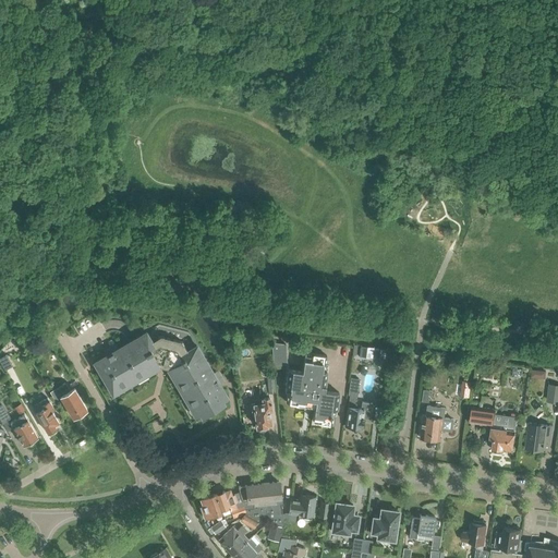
[(40,324),(34,317),(24,326),(31,332),(40,324)]
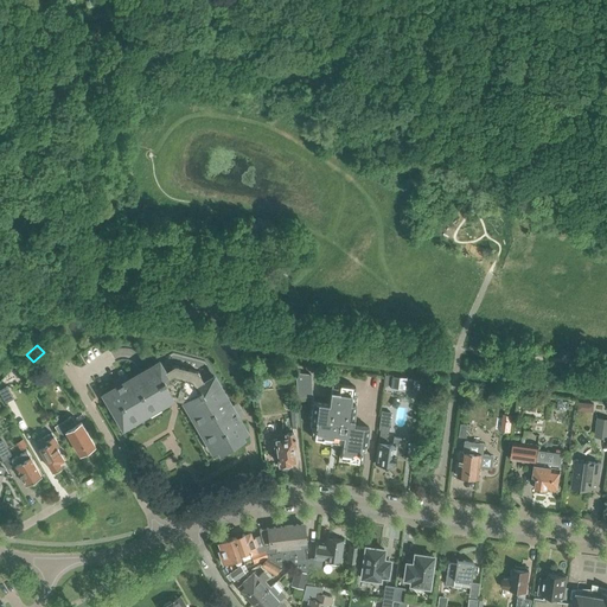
[(212,452),(213,451),(218,448),(219,452),(238,441),(243,439),(241,435),(247,432),(238,417),(240,417),(243,415),(238,407),(236,403),(231,406),(213,375),(204,381),(198,371),(174,365),(165,371),(159,360),(158,362),(153,364),(149,366),(140,372),(139,372),(128,379),(125,374),(120,377),(113,381),(116,385),(114,387),(102,394),(113,411),(115,416),(119,422),(121,427),(122,428),(123,427),(128,425),(173,398),(183,401),(209,446),(211,451),(212,452)]
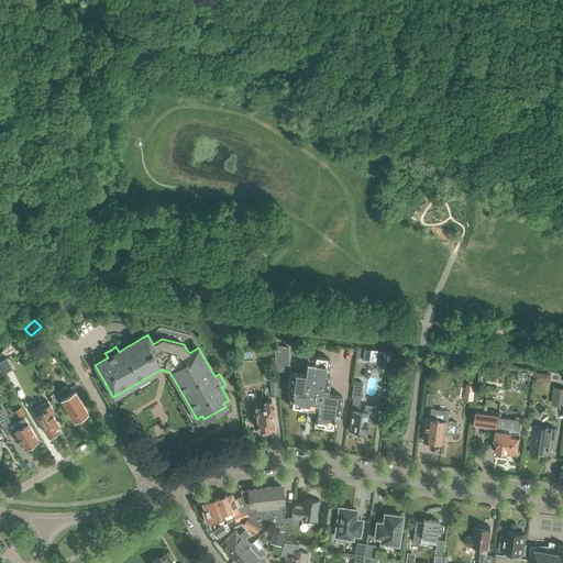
[(274,344),(276,368),(289,367),(287,346),(274,344)]
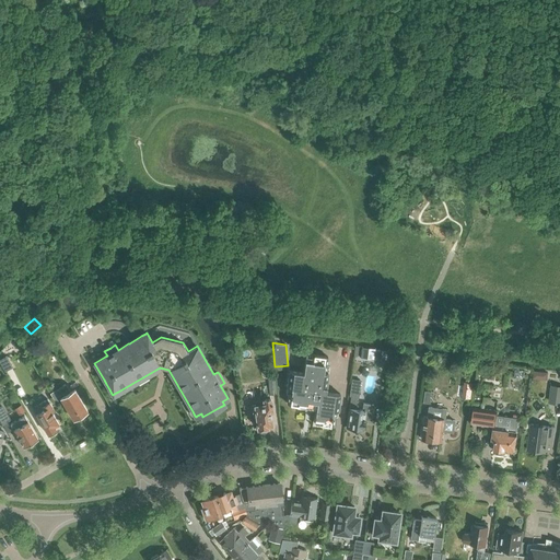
[(387,359),(388,348),(361,346),(361,358),(387,359)]
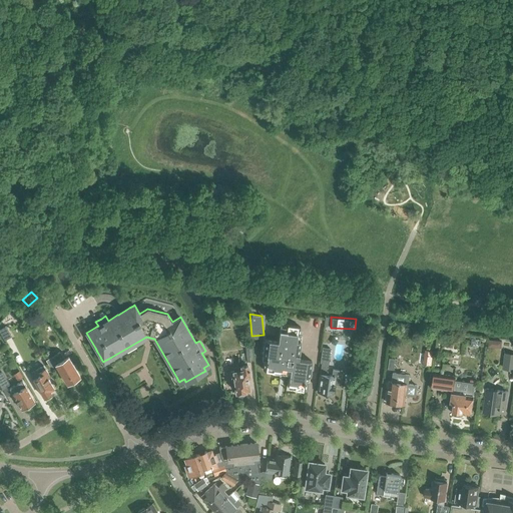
[(299,359),(301,335),(300,335),(301,327),(288,325),(288,324),(281,323),(279,340),(266,339),(264,354),(263,359),(266,360),(264,368),(275,370),(275,367),(281,368),(281,375),(286,376),(286,374),(290,375),(289,384),(290,385),(290,384),(296,385),(296,388),(306,389),(307,380),(310,381),(310,375),(311,375),(313,361),(299,359)]
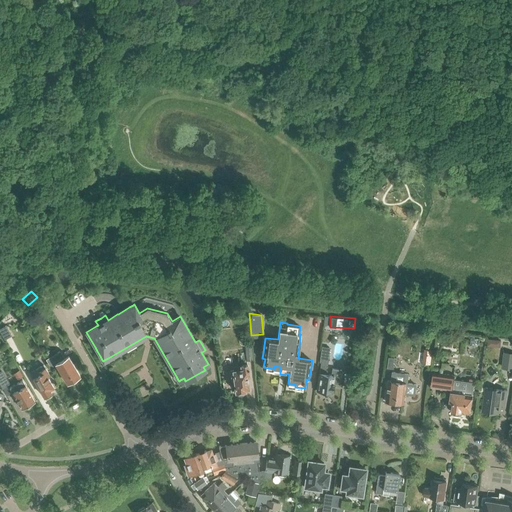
[(6,324),(0,327),(0,331),(5,339),(12,335),(6,324)]
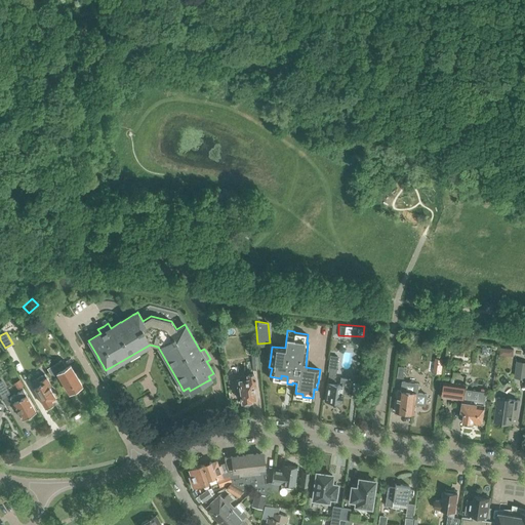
[(252,354),(251,354),(252,370),(259,369),(258,354),(252,354)]
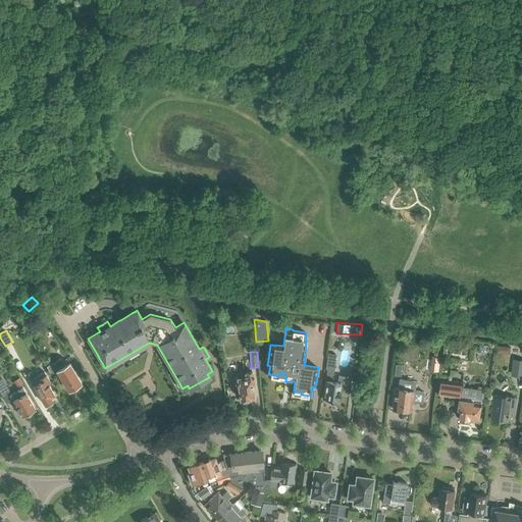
[(328,369),(324,398),(340,401),(341,390),(347,392),(350,376),(340,375),(338,382),(334,381),(334,378),(332,378),(334,370),(335,370),(337,354),(329,353),(327,369),(328,369)]
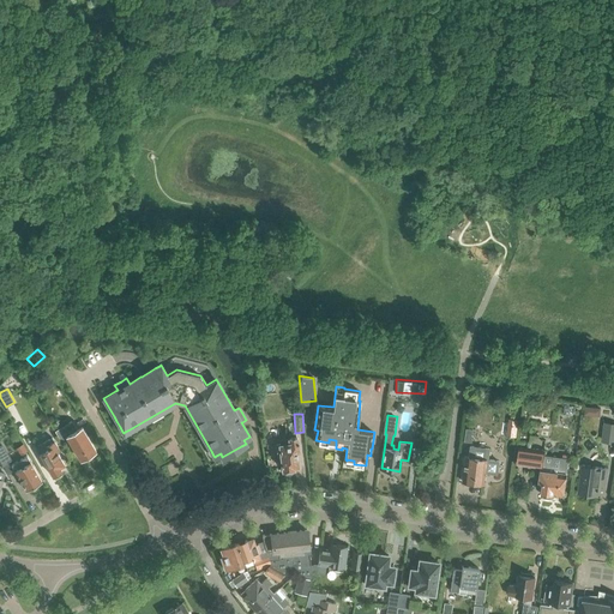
[(88,455),(89,457),(96,452),(95,450),(96,450),(82,427),(77,429),(72,421),(56,431),(61,440),(67,437),(80,459),(88,455)]
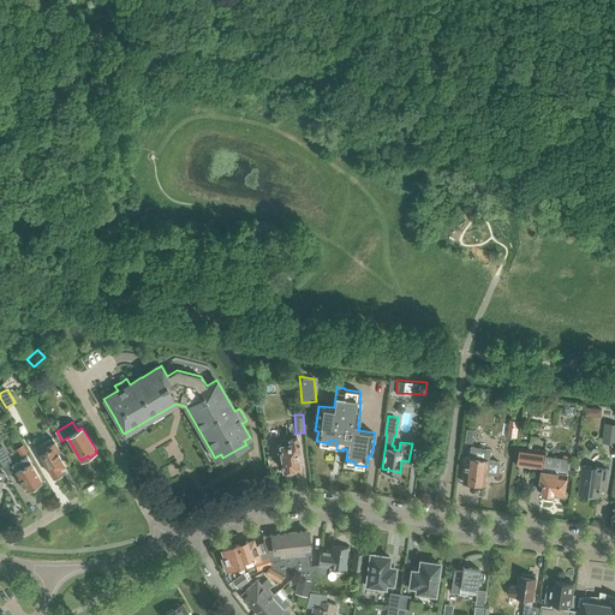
[(614,443),(614,423),(605,423),(603,442),(614,443)]
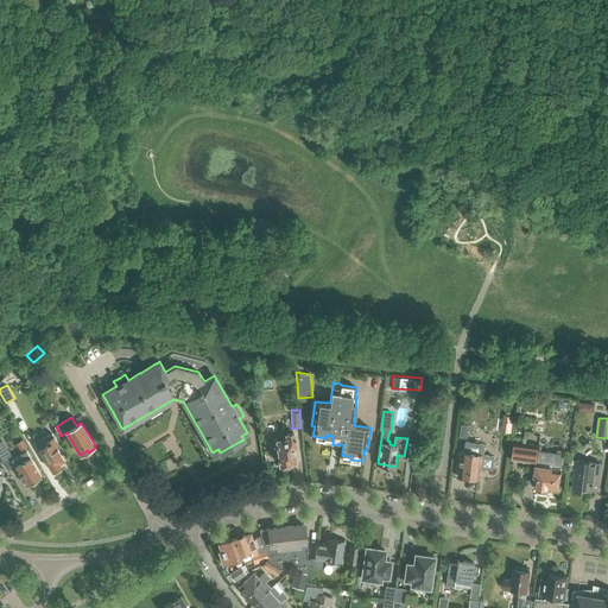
[(296,460),(295,447),(297,447),(295,432),(278,435),(279,439),(274,439),(276,450),(279,450),(280,464),(282,464),(282,467),(284,469),(289,468),(290,466),(290,461),(292,461),(292,460),(296,460)]
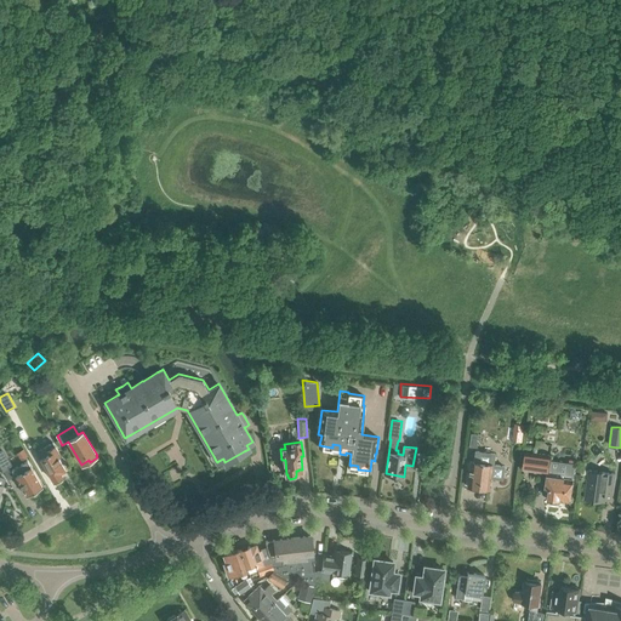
[(61,455),(53,443),(36,453),(53,480),(56,483),(58,483),(63,480),(63,478),(62,476),(62,474),(61,471),(64,468),(57,456),(61,455)]
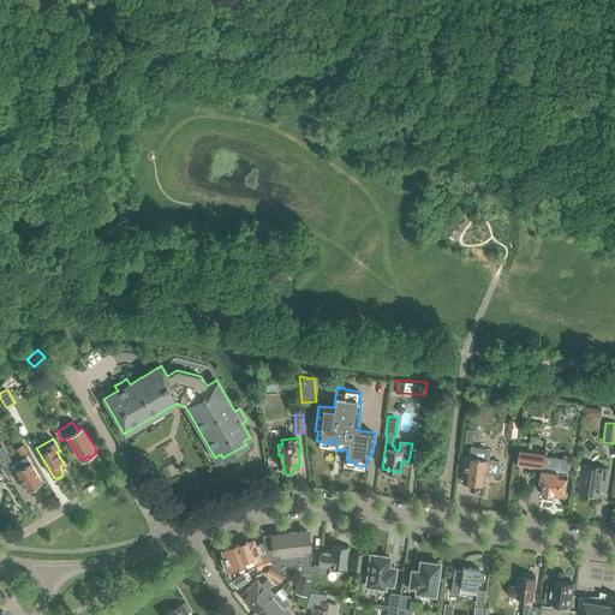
[(3,445),(0,446),(0,460),(4,467),(12,463),(3,445)]
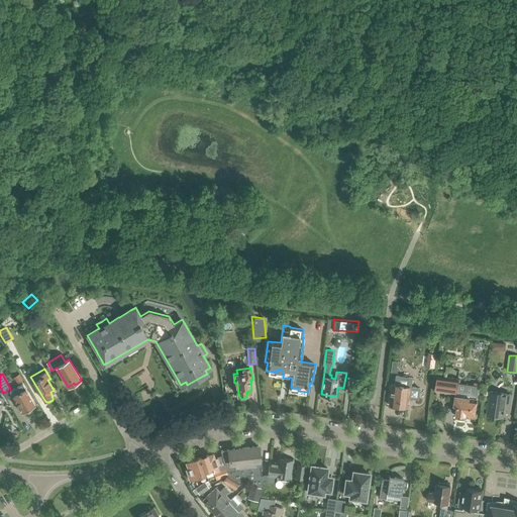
[(392,384),(390,405),(407,407),(409,397),(419,399),(420,388),(411,386),(412,377),(396,375),(395,384),(392,384)]
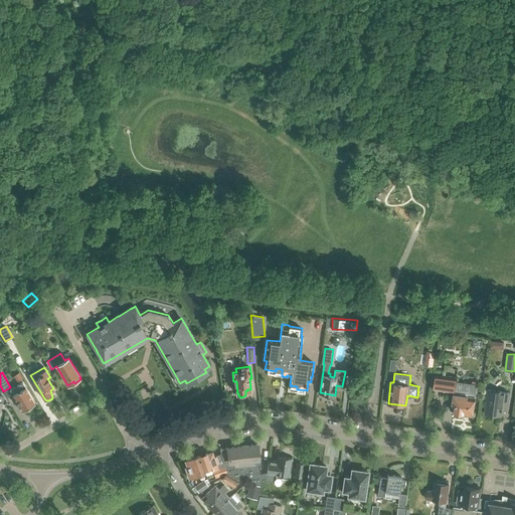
[(457,382),(458,378),(437,375),(435,389),(455,392),(454,395),(455,395),(454,404),(456,404),(455,413),(456,413),(456,414),(458,416),(462,416),(464,415),(464,414),(474,415),(476,397),(478,385),(457,382)]
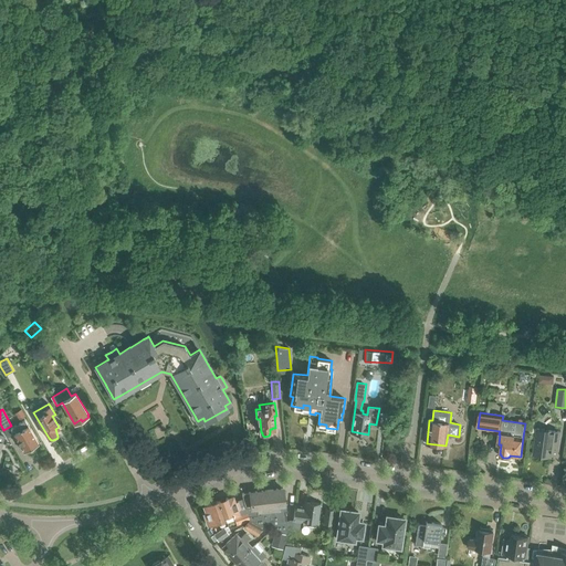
[(10,428),(23,452),(38,443),(24,420),(10,428)]
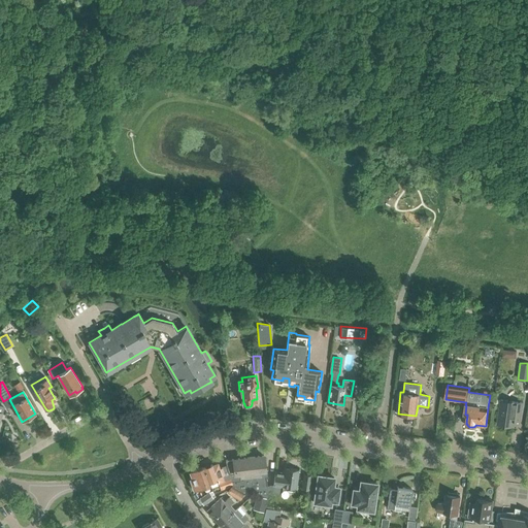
[(515,421),(520,421),(523,403),(501,400),(498,424),(515,426),(515,421)]
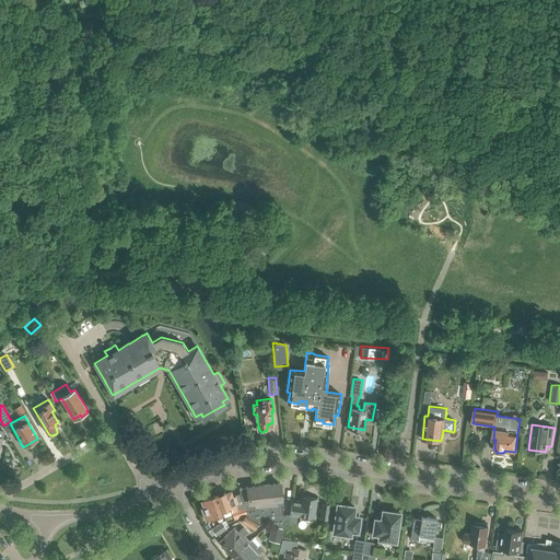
[(238,488),(241,494),(246,514),(258,522),(259,520),(284,527),(283,521),(289,521),(290,514),(283,515),(279,482),(238,488)]
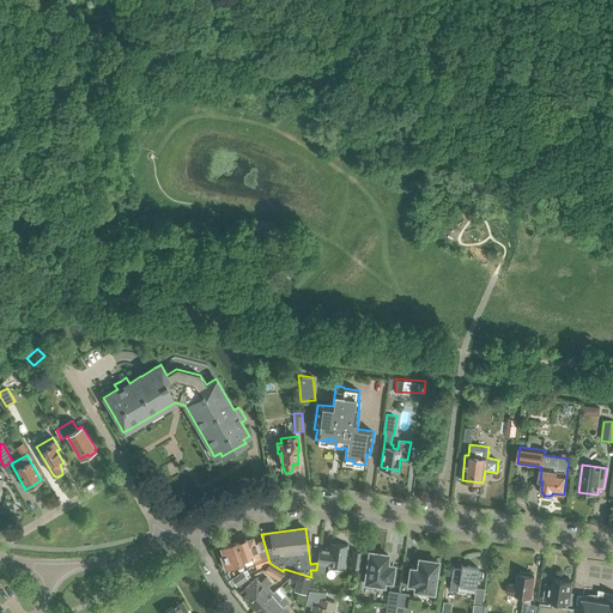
[(246,538),(235,541),(243,563),(244,562),(247,570),(255,566),(256,568),(269,563),(263,541),(255,544),(252,536),(246,539),(246,538)]
